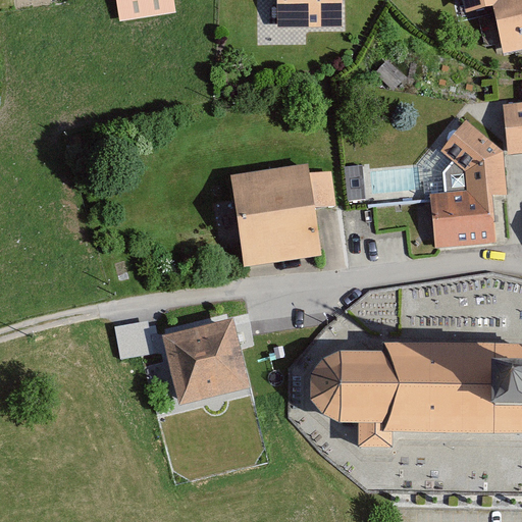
[(174,0),(113,0),(116,21),(177,13),(174,0)]
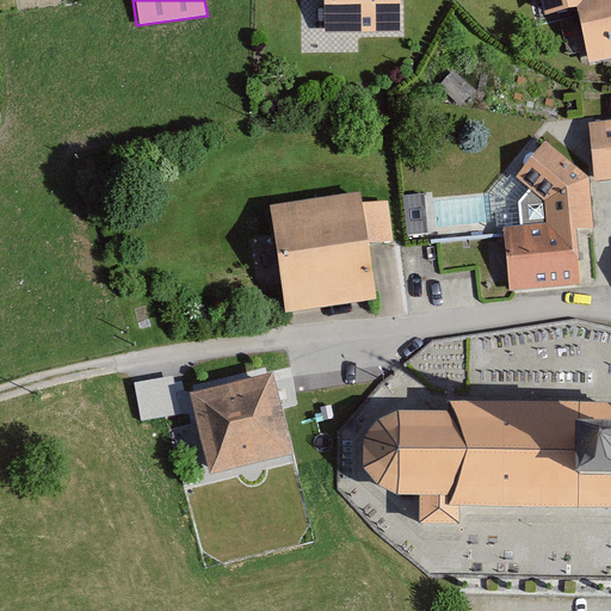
[(405,0),(326,0),(326,34),(405,34),(405,0)]
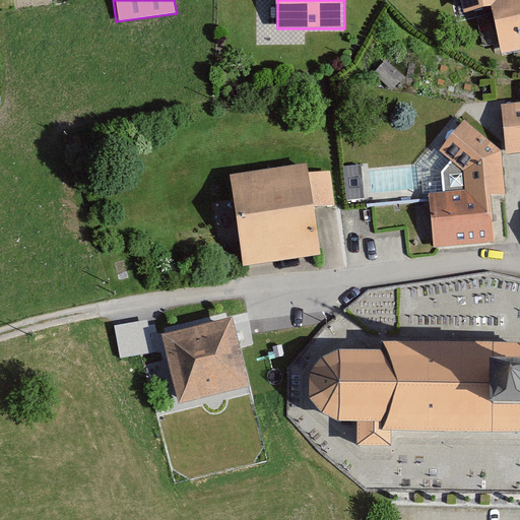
[(519,0),(454,0),(457,12),(499,4),(507,48),(519,45),(519,0)]
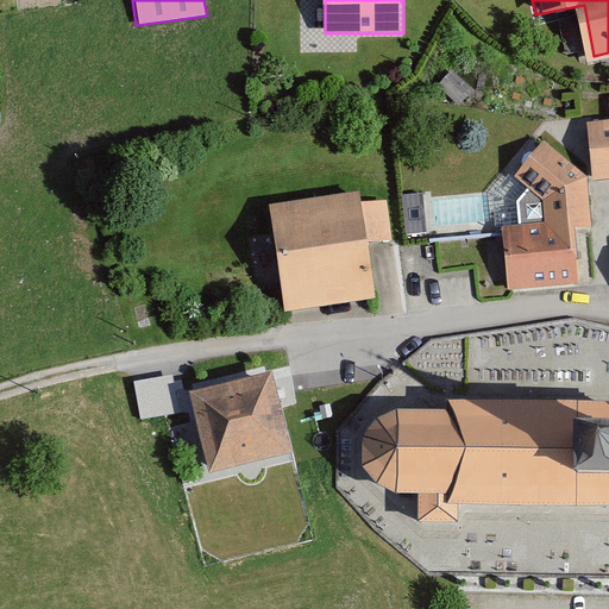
[(608,121),(588,124),(592,181),(608,179),(608,121)]
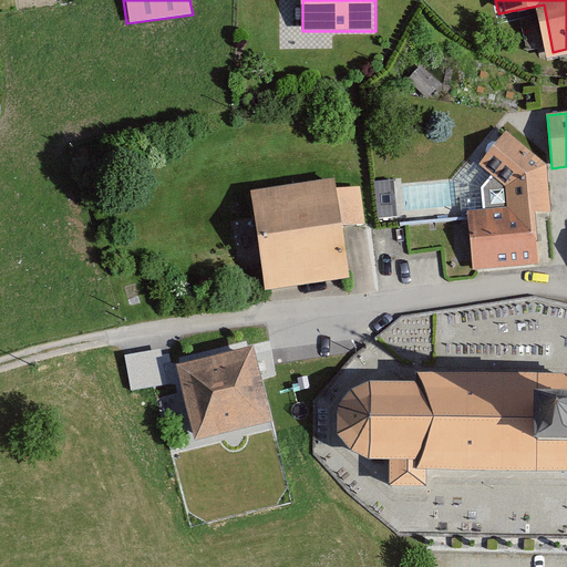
[(550,166),(507,130),(480,163),(508,187),(508,208),(470,209),(472,270),(554,267),(550,166)]
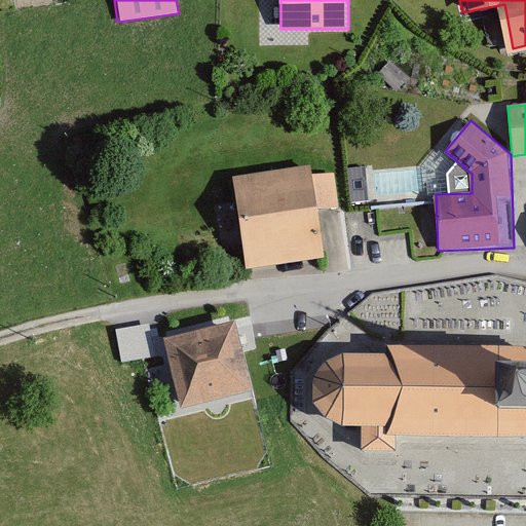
[(362,162),(348,163),(350,187),(364,185),(362,162)]
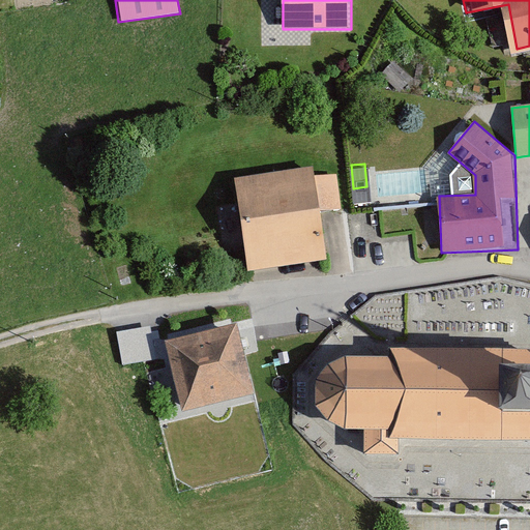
[(318,170),(236,180),(247,270),(329,260),(318,170)]
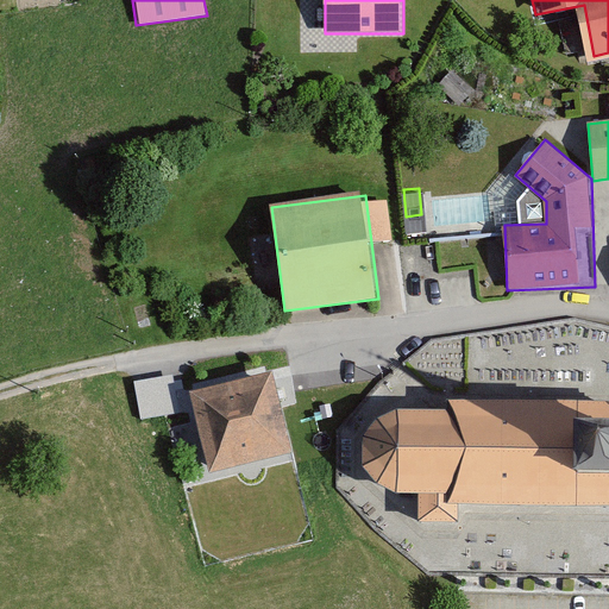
[(133,375),(139,414),(177,408),(171,370),(133,375)]
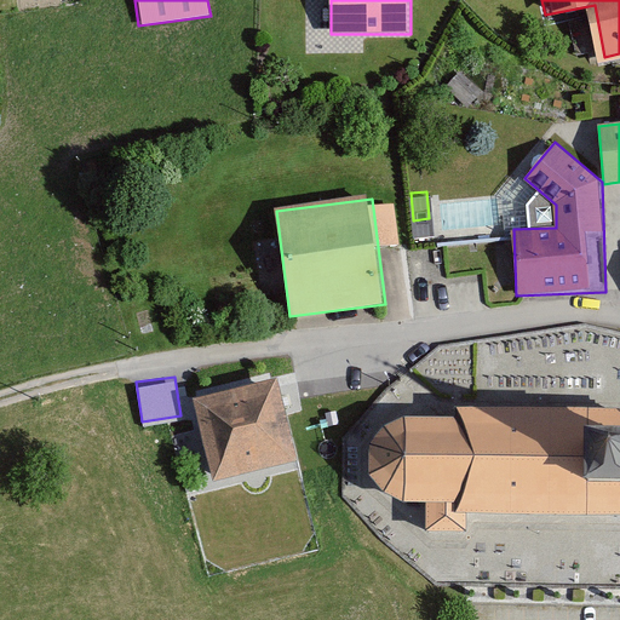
[(283,384),(199,402),(217,486),(303,466),(283,384)]
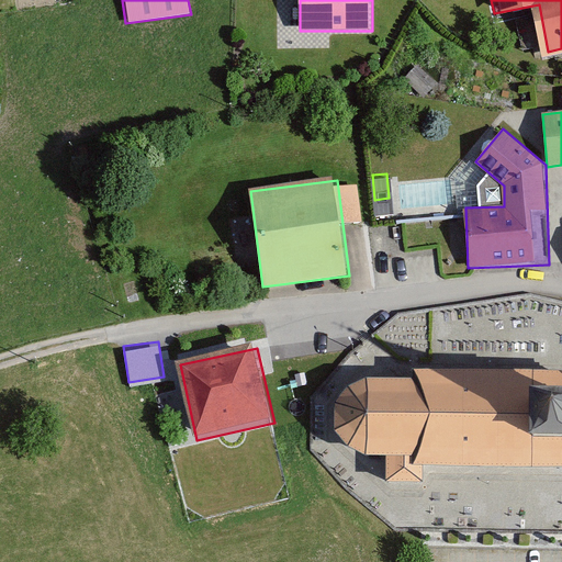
[(561,380),(424,375),(423,385),(379,385),(361,393),(344,404),(340,419),(341,438),(349,453),(363,464),(378,468),(392,469),(393,492),(428,493),(429,478),(561,481),(561,380)]
